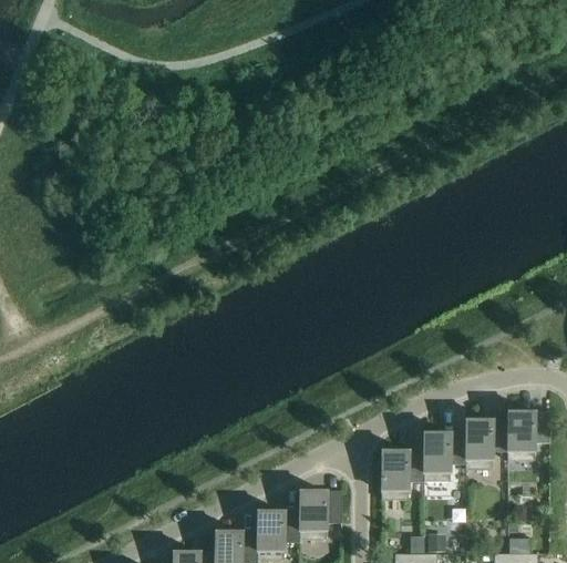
[(506,410),(506,418),(507,418),(507,459),(533,459),(533,441),(549,441),(549,409),(506,410)]
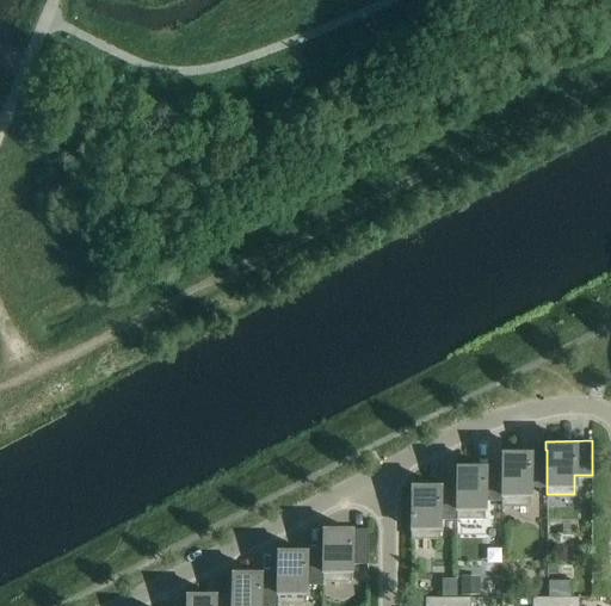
[(500,450),(500,464),(501,464),(501,502),(529,502),(529,484),(545,484),(545,494),(547,494),(547,450),(545,450),(500,450)]
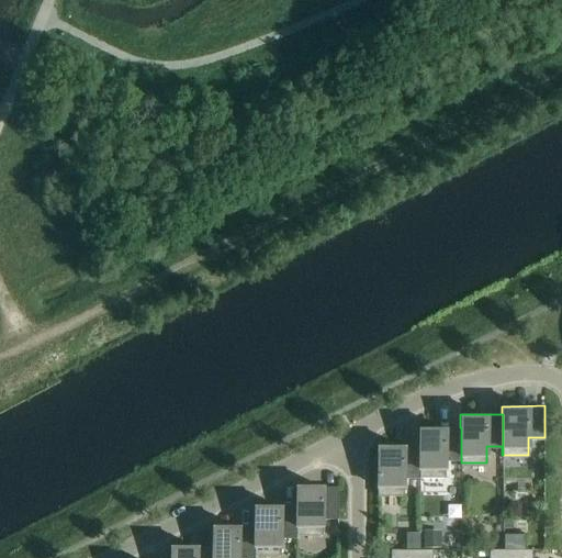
[(418,427),(418,445),(419,445),(419,476),(445,476),(445,459),(460,459),(460,462),(461,462),(461,427),(460,427),(418,427)]
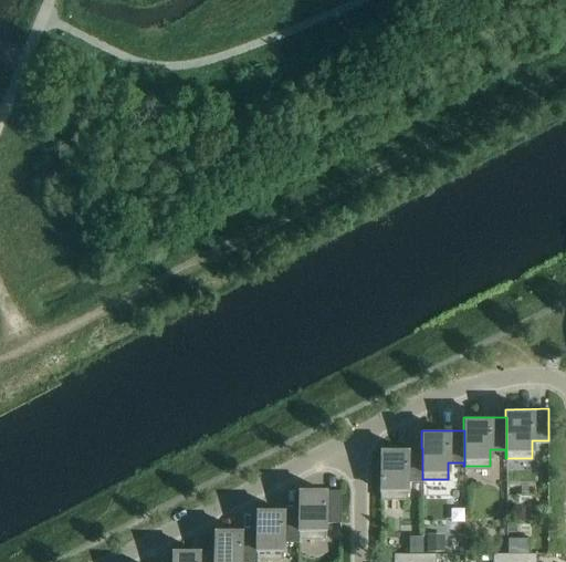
[(422,448),(421,448),(379,448),(379,497),(406,497),(406,480),(422,480),(422,479),(422,448)]
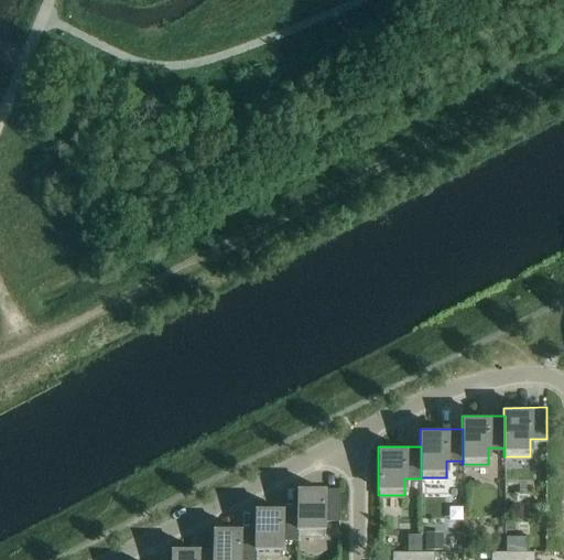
[(296,486),(296,506),(297,506),(297,535),(323,535),(323,518),(338,518),(339,486),(296,486)]
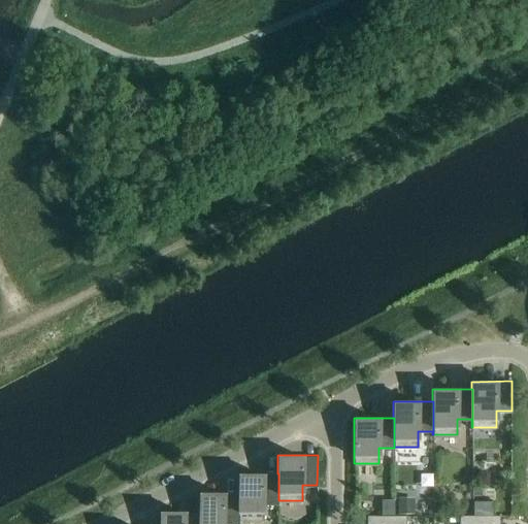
[(238,473),(238,493),(239,493),(239,519),(263,519),(263,503),(278,503),(278,500),(278,473),(277,473),(238,473)]
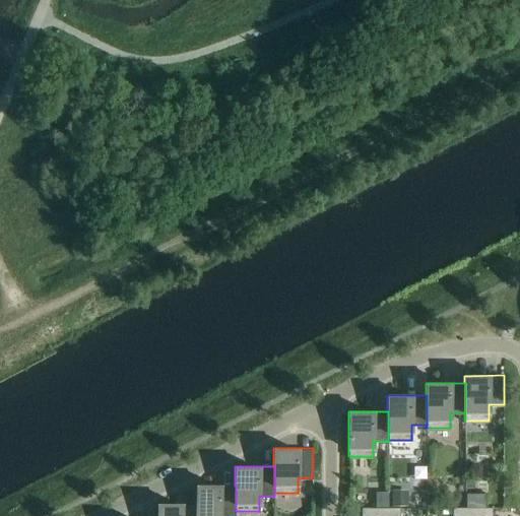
[(196,486),(196,504),(197,504),(196,515),(220,515),(235,515),(235,511),(236,511),(236,486),(235,486),(196,486)]
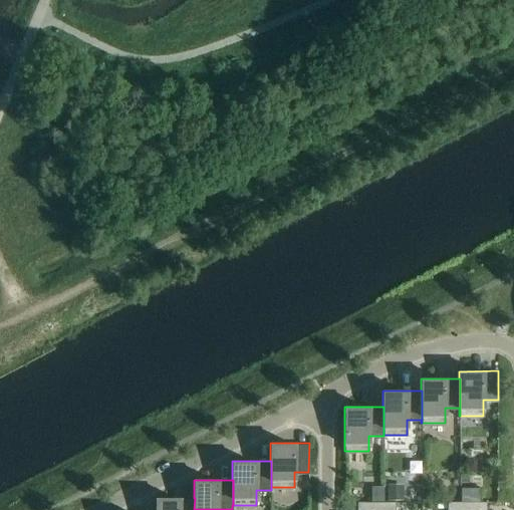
[(403,498),(403,483),(388,483),(388,498),(403,498)]
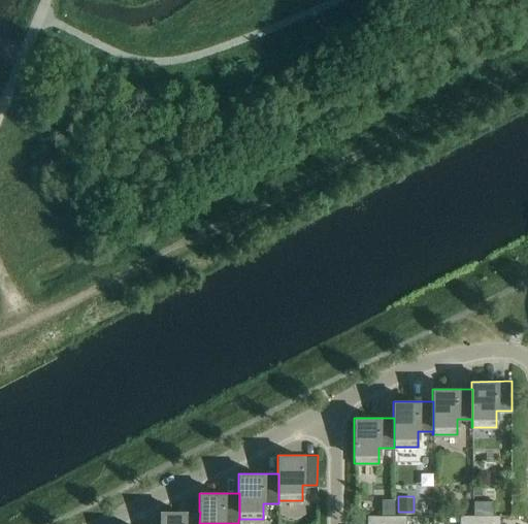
[(160,512),(160,523),(199,523),(200,512),(199,512),(160,512)]
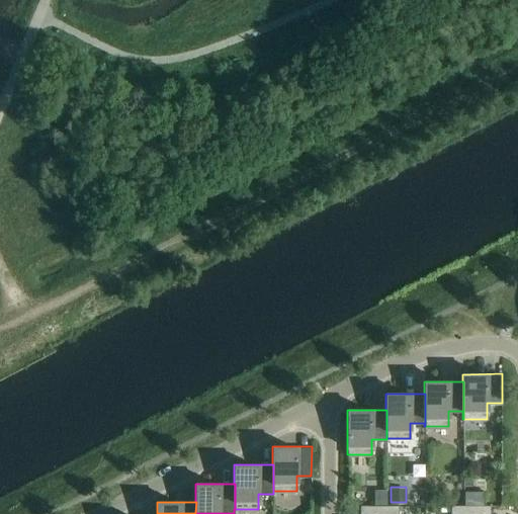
[(359,504),(359,513),(398,513),(399,504),(359,504)]
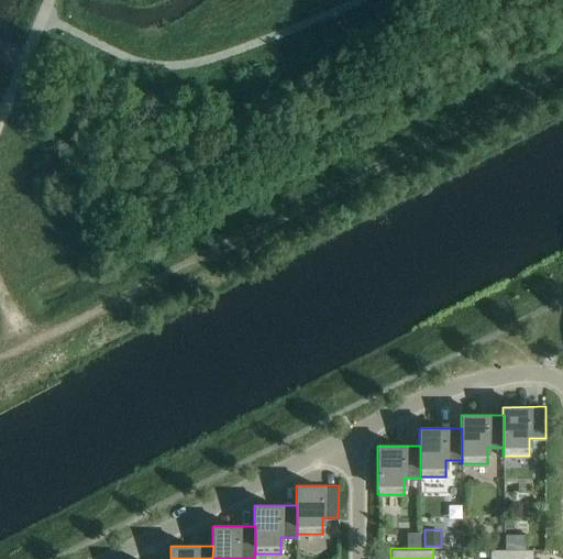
[(489,548),(489,558),(531,558),(532,548),(489,548)]
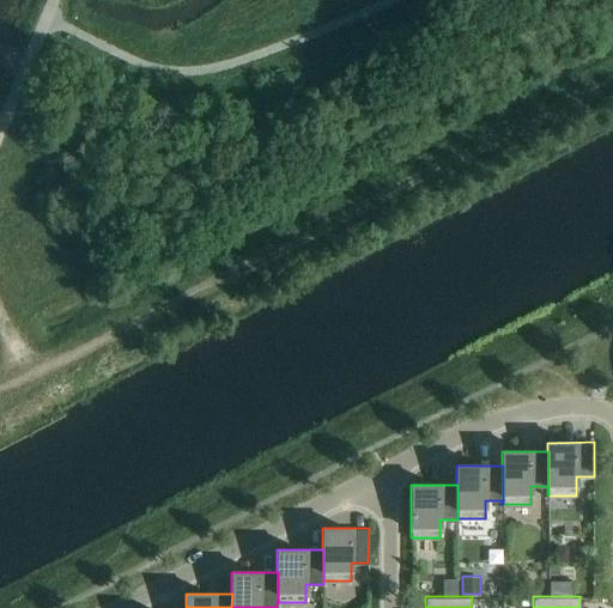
All buildings are outlined.
